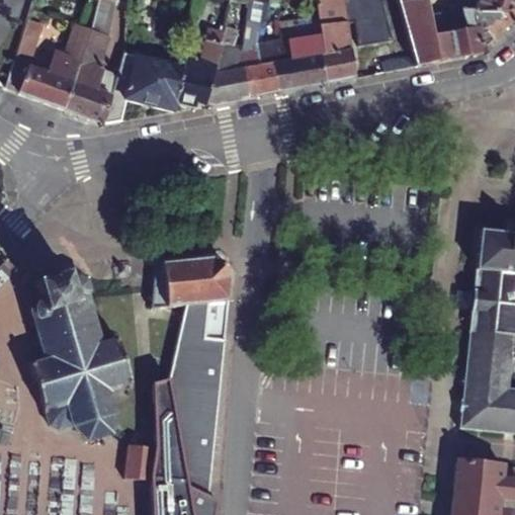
[(92,0),(90,17),(100,20),(103,0),(92,0)]
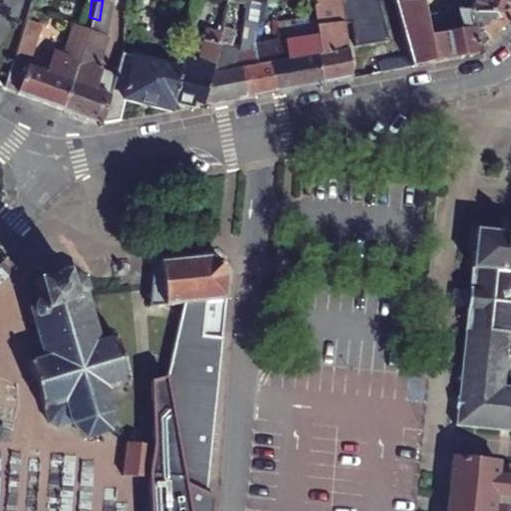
[(212,0),(207,24),(222,28),(225,15),(227,4),(212,0)]
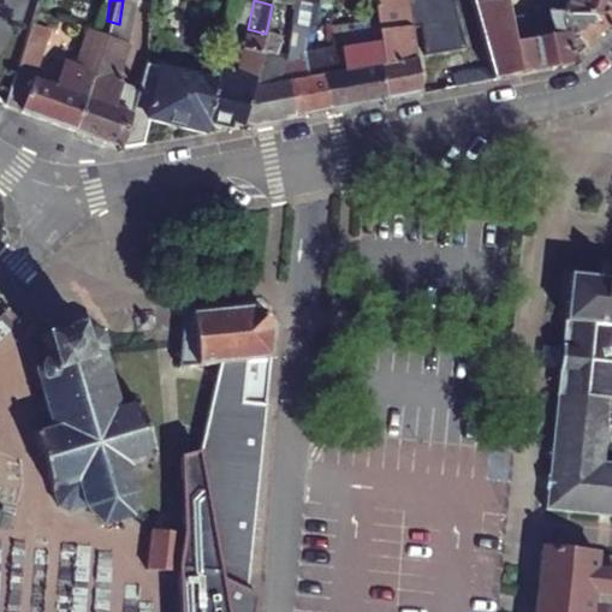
[(289,113),(315,108),(306,48),(307,4),(325,0),(301,0),(297,0),(290,51),(289,113)]
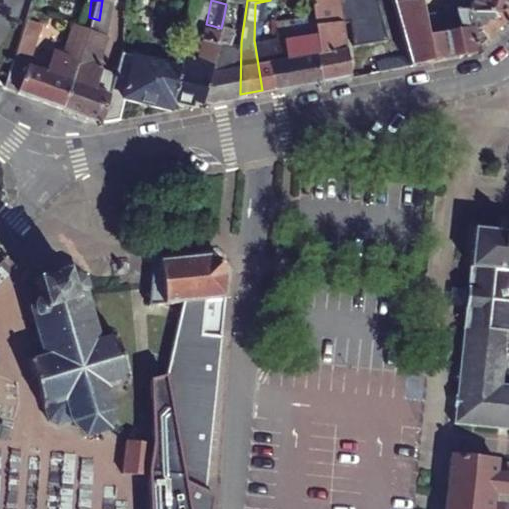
[(308,0),(317,33),(322,53),(316,54),(321,83),(353,75),(336,0),(308,0)]
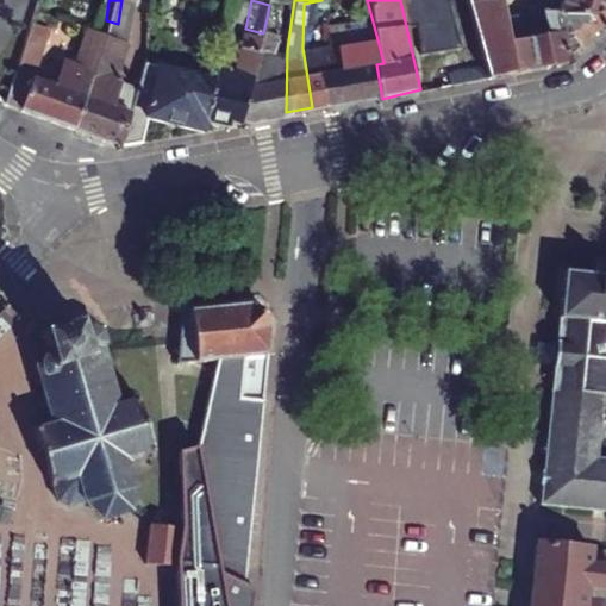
[(516,70),(510,42),(513,38),(508,13),(507,0),(463,0),(493,75),(516,70)]
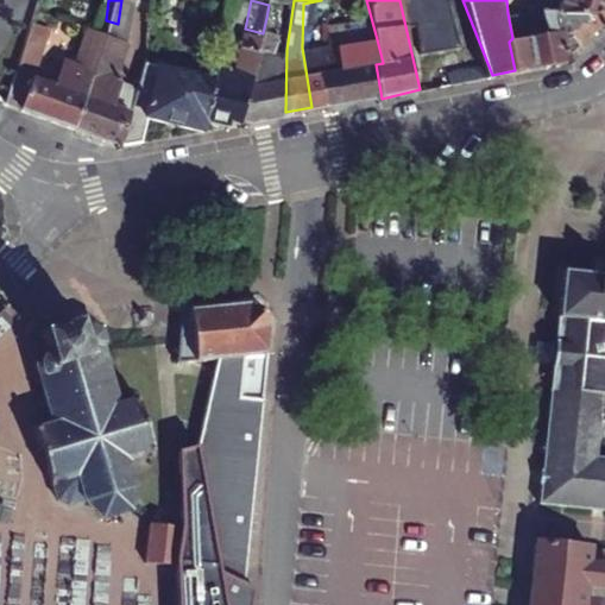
[(539,0),(534,13),(543,13),(600,13),(604,18),(604,0),(539,0)]
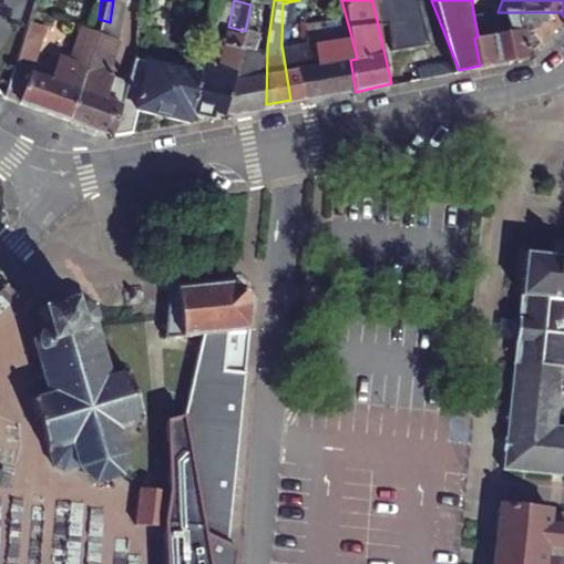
[(149,27),(152,8),(140,6),(136,23),(149,27)]
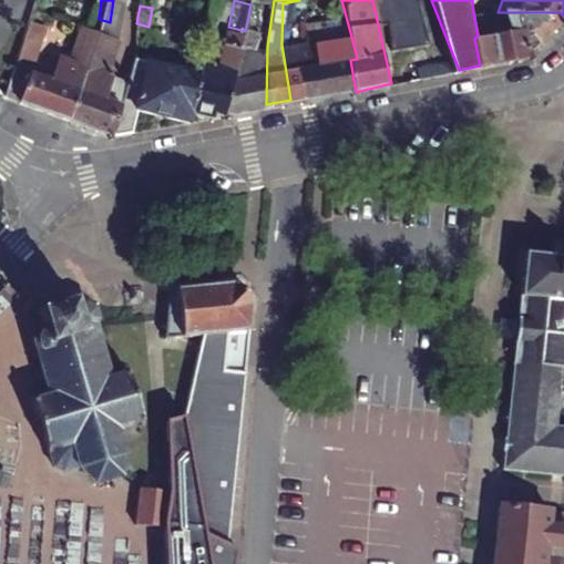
[(506,12),(498,12),(473,12),(478,36),(510,31),(506,12)]
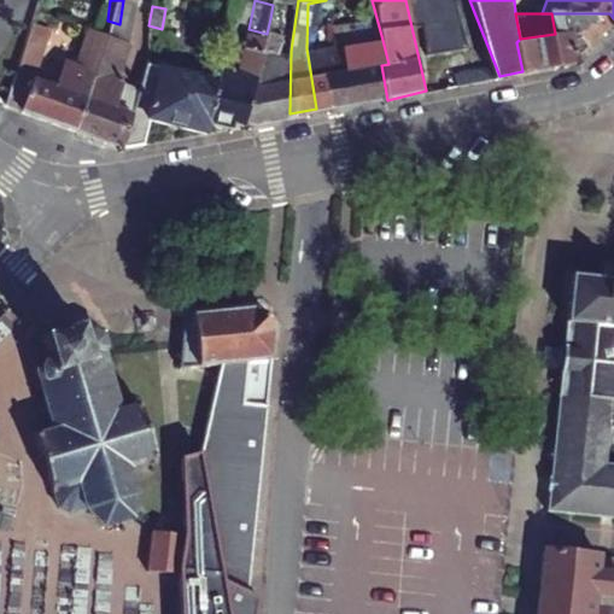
[(613,18),(609,13),(551,13),(555,34),(520,39),(516,42),(522,71),(573,62),(613,27),(613,18)]
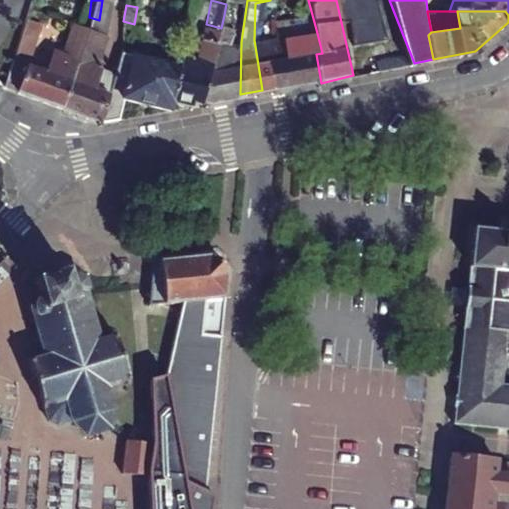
[(89,17),(81,14),(72,42),(81,45),(89,17)]
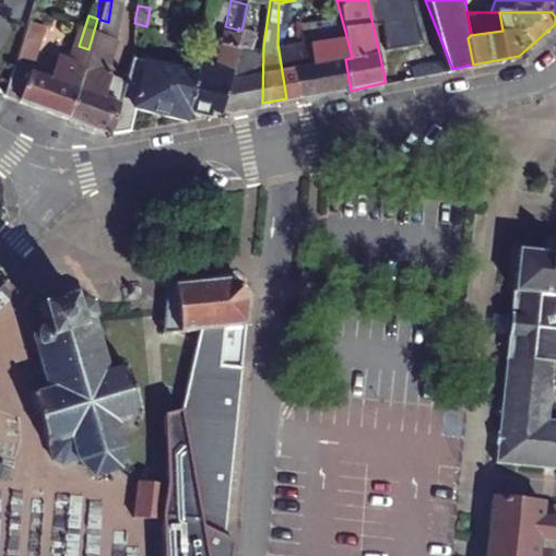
[(241,31),(237,49),(257,47),(260,20),(245,16),(241,31)]
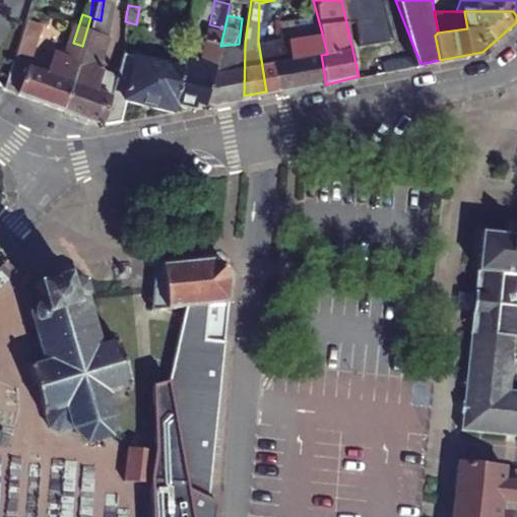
[(6,87),(24,94),(38,55),(48,22),(29,16),(6,87)]
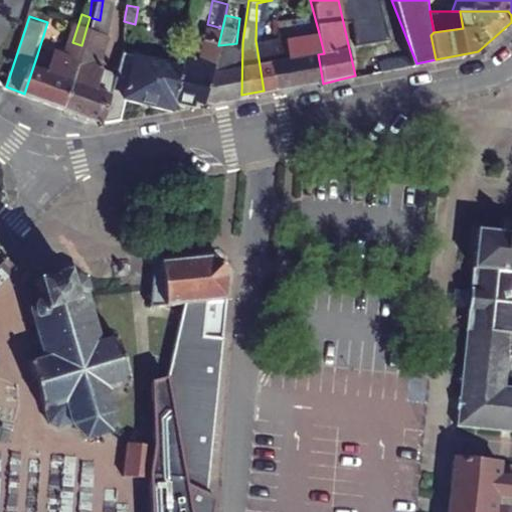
[(92,47),(100,20),(90,17),(81,45),(92,47)]
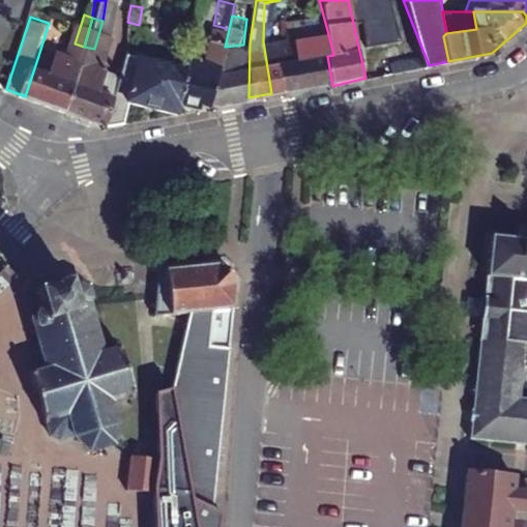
[(209,105),(212,105),(225,47),(229,29),(213,25),(204,60),(191,57),(188,66),(181,103),(199,107),(201,107),(203,104),(209,105)]
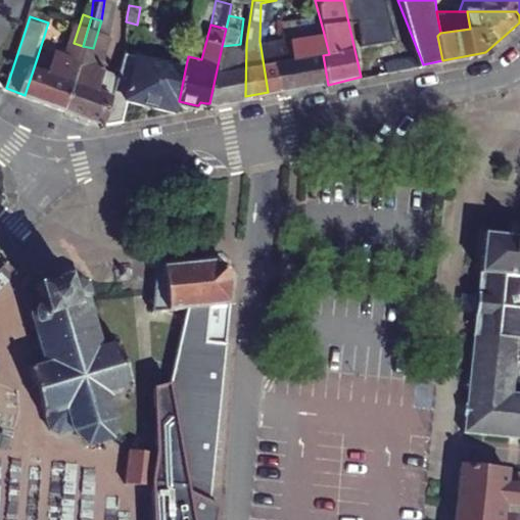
[(329,54),(324,34),(310,35),(297,37),(294,37),(297,59),(280,62),(283,90),(328,85),(323,55),(329,54)]
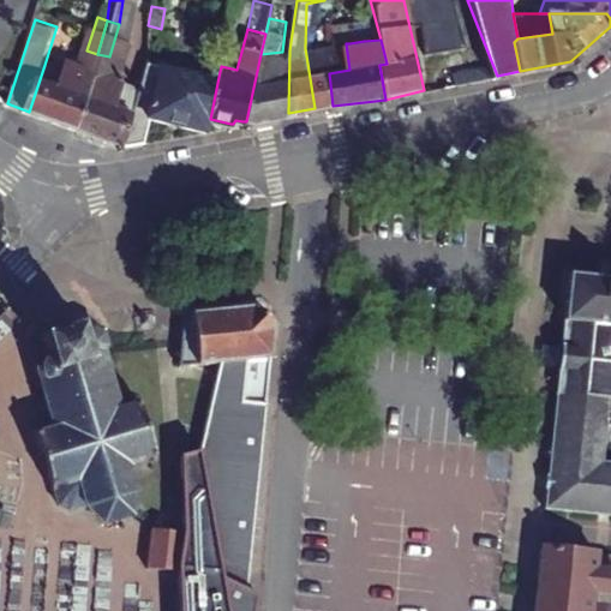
[(346,43),(334,46),(305,48),(315,108),(333,106),(329,73),(349,70),(346,43)]
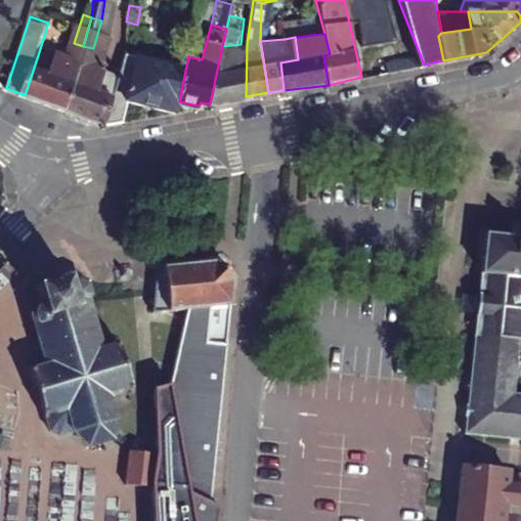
[(68,41),(60,62),(38,55),(25,95),(66,109),(83,46),(74,43),(68,41)]
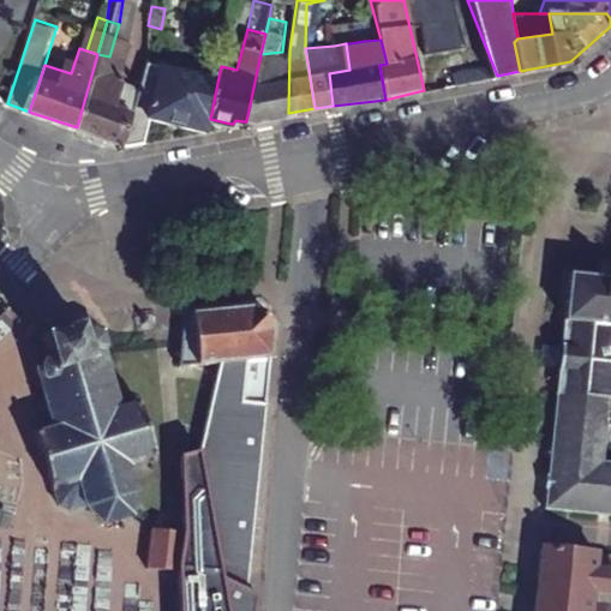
[(246,121),(288,113),(289,51),(282,52),(261,54),(246,121)]
